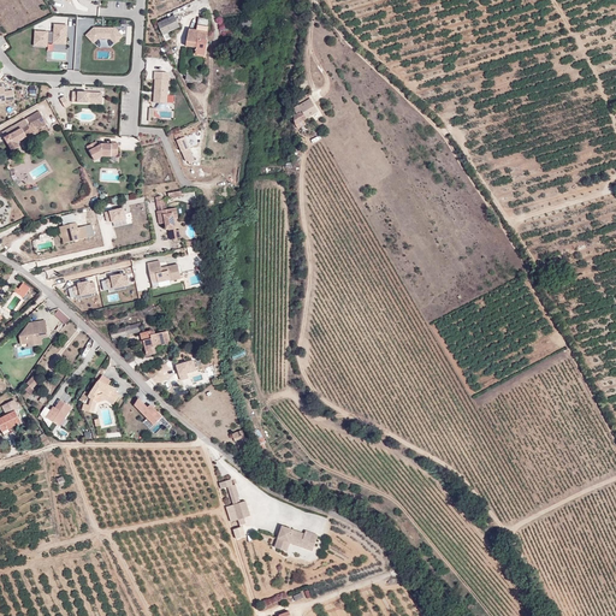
[(158,23),(164,37),(165,40),(166,41),(172,37),(169,33),(179,27),(173,16),(158,23)]
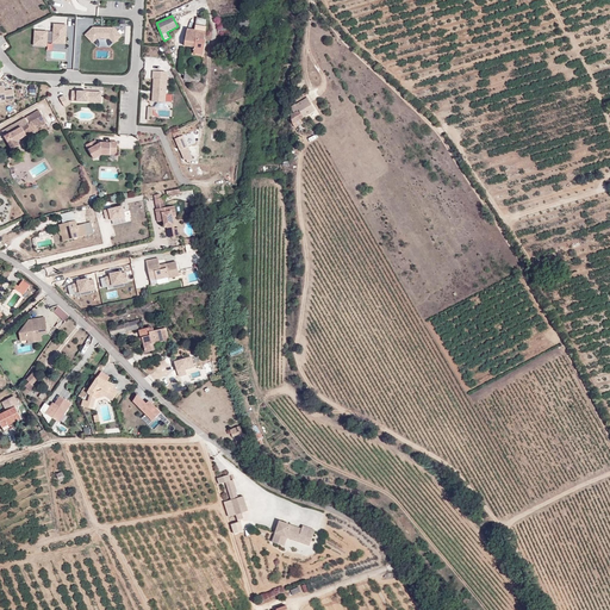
[(241,27),(251,25),(249,17),(238,20),(241,27)]
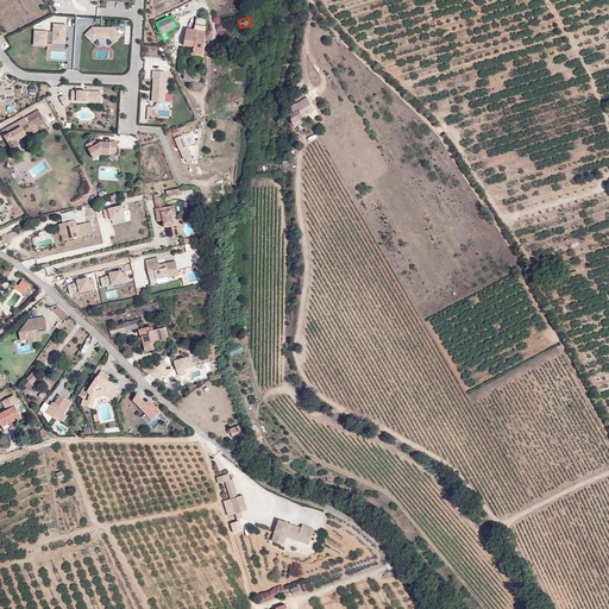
[(207,19),(196,18),(194,30),(187,29),(184,46),(194,48),(193,54),(202,55),(205,39),(203,39),(207,19)]
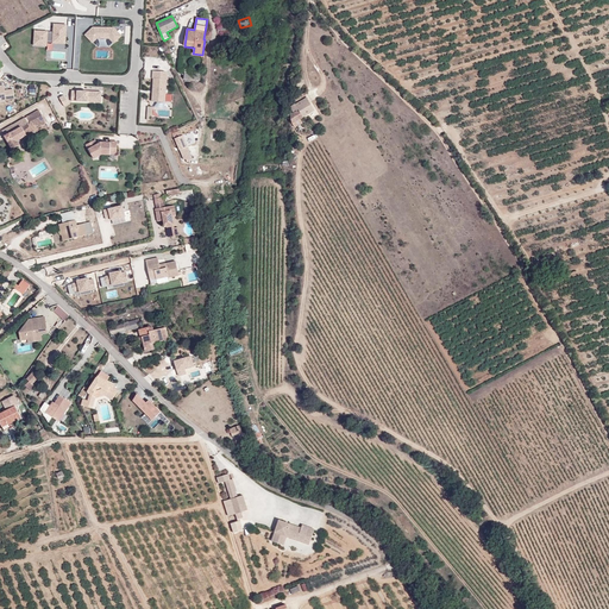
[(68,46),(69,26),(55,25),(55,33),(36,32),(35,48),(49,49),(48,51),(54,51),(55,45),(68,46)]
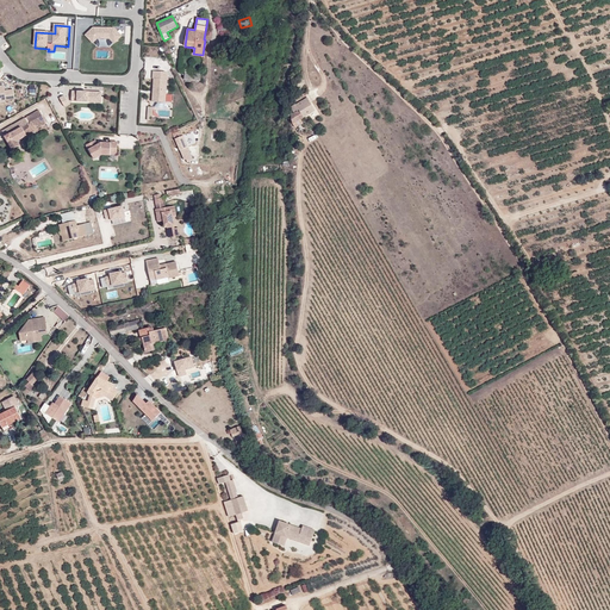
[(122,36),(114,29),(93,29),(86,36),(93,43),(98,39),(110,39),(113,44),(122,36)]
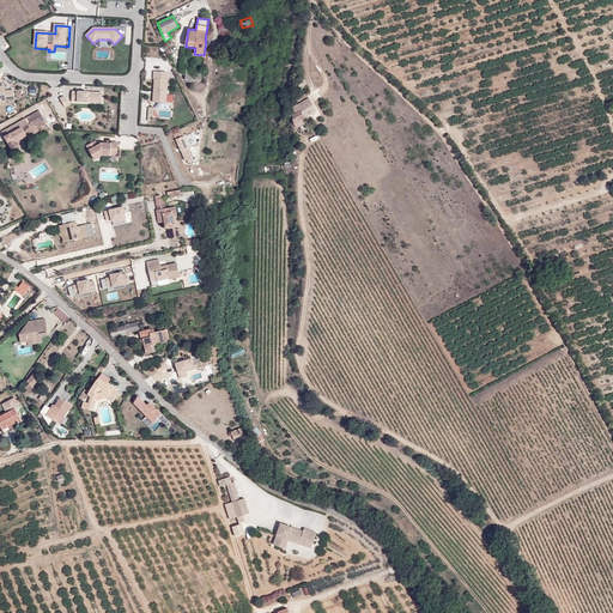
[(201,73),(186,71),(184,79),(201,82),(201,73)]
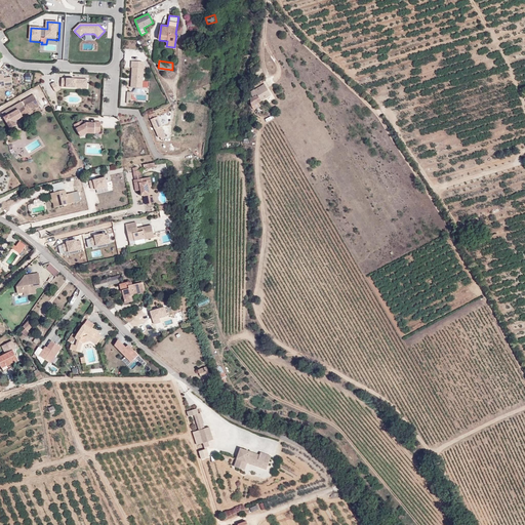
[(131,62),(131,68),(132,68),(131,88),(142,88),(144,69),(145,69),(145,68),(143,63),(131,62)]
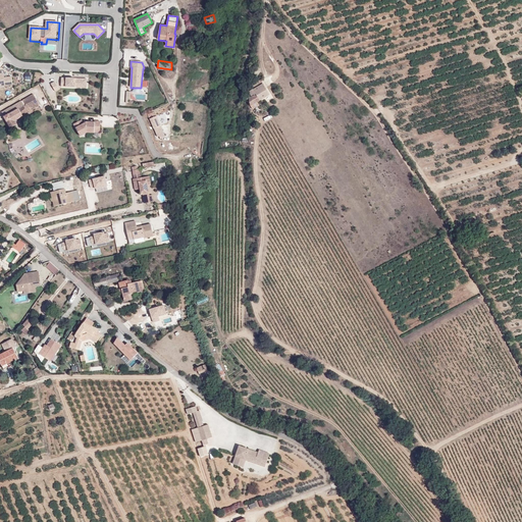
[(0,85),(12,85),(11,76),(3,77),(3,73),(0,72),(0,85)]
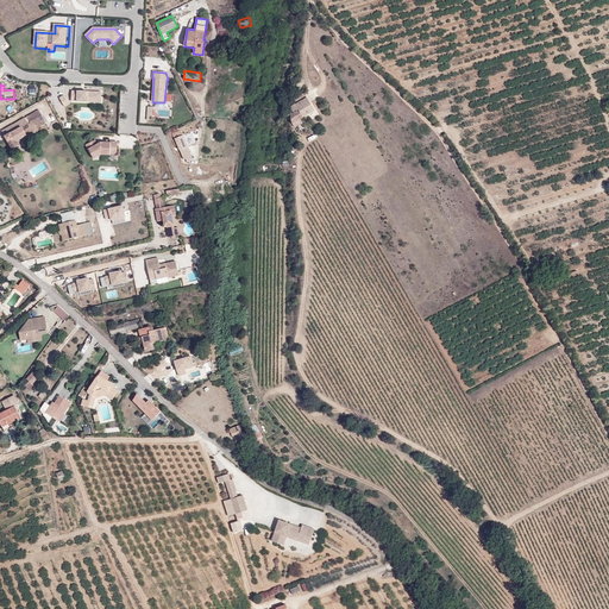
[(81,92),(71,92),(71,101),(93,102),(93,98),(98,98),(99,93),(83,92),(83,94),(81,93),(81,92)]
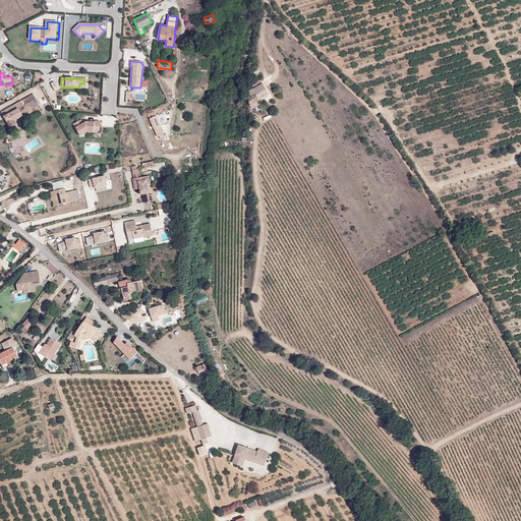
[(253,90),(263,83),(261,80),(251,87),(253,90)]
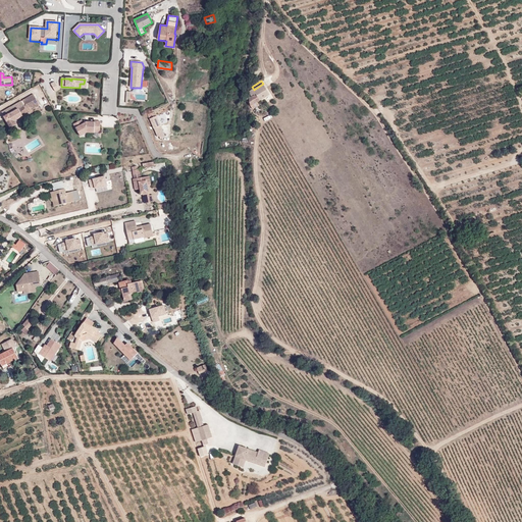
[(260,100),(269,95),(263,84),(254,90),(256,94),(260,100)]
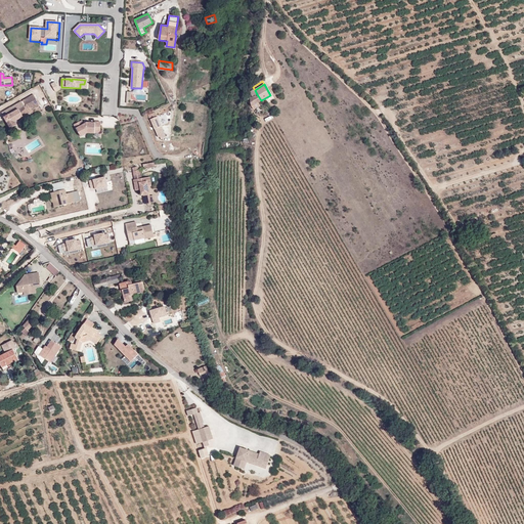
[(27,103),(35,98),(33,94),(23,100),(24,102),(25,104),(27,103)]
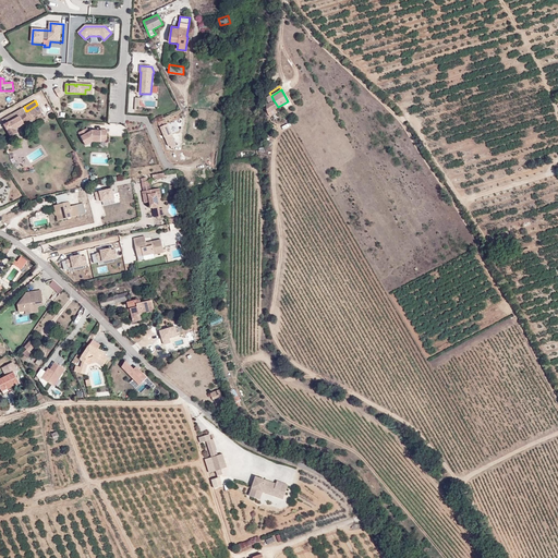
[(274,100),(266,105),(267,113),(268,113),(275,109),(278,107),(274,100)]
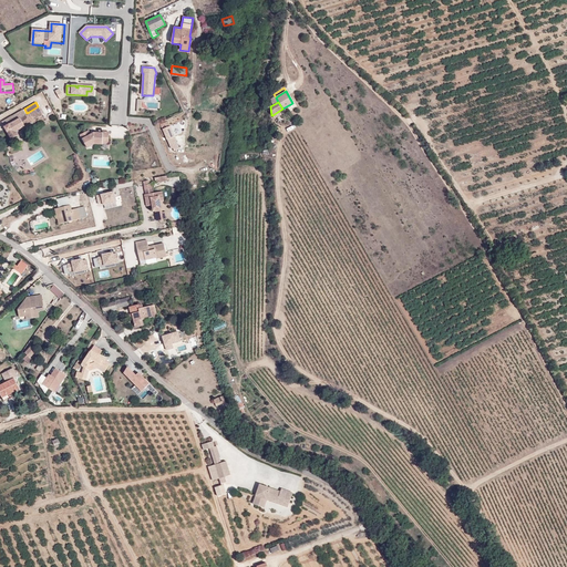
[(42,114),(38,106),(29,112),(33,120),(42,114)]
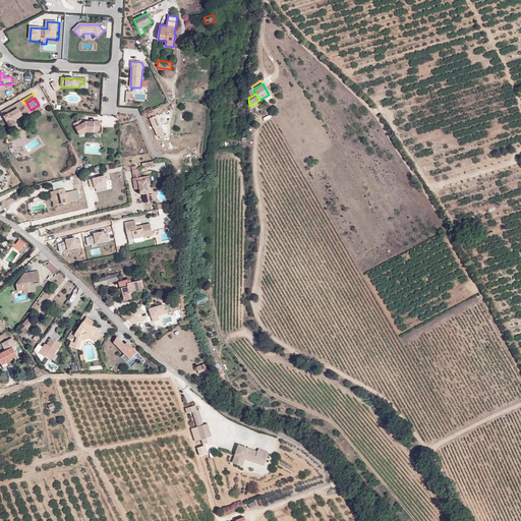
[(22,102),(21,101),(11,107),(11,106),(2,112),(4,116),(24,104),(23,102),(22,102)]
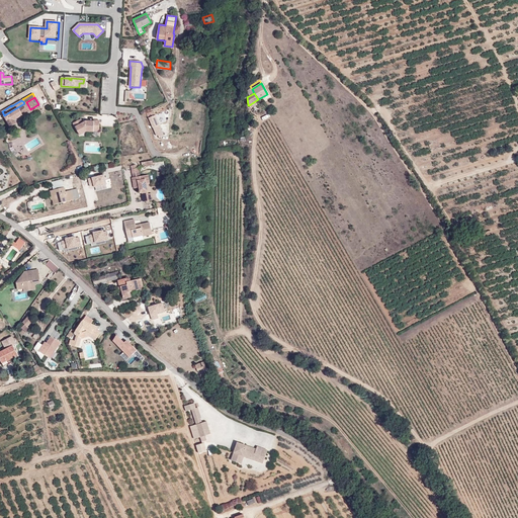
[(24,103),(4,115),(10,125),(15,122),(13,119),(22,114),(30,109),(26,102),(24,103)]
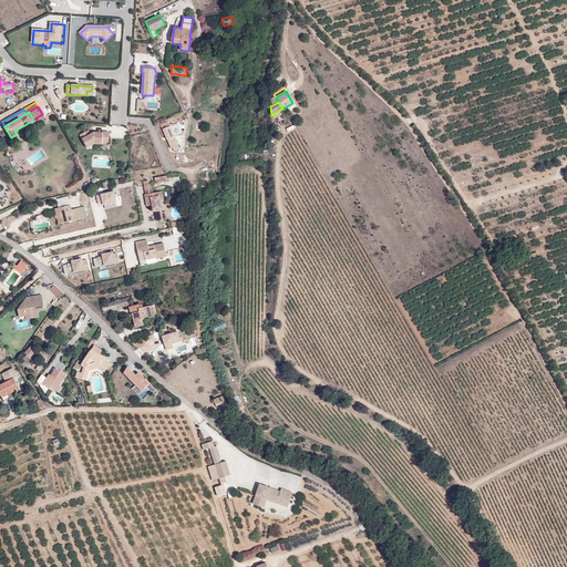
[(165,135),(172,148),(178,145),(177,143),(175,138),(169,125),(163,130),(165,135)]
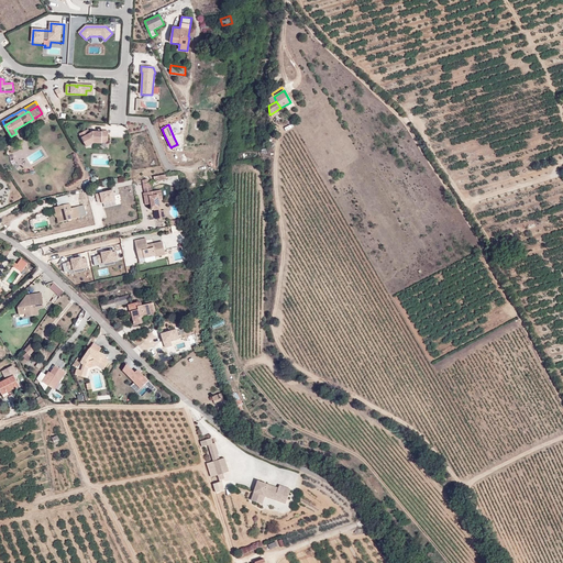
[(79,134),(86,147),(94,143),(101,143),(107,143),(108,132),(101,131),(101,132),(92,132),(89,134),(87,130),(79,134)]
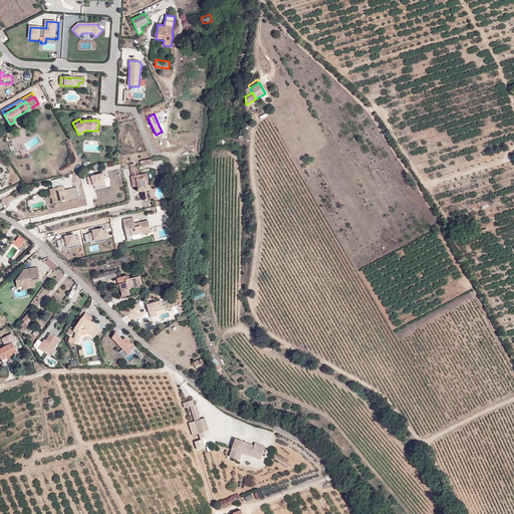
[(129,165),(130,173),(137,172),(137,168),(135,168),(134,164),(129,165)]
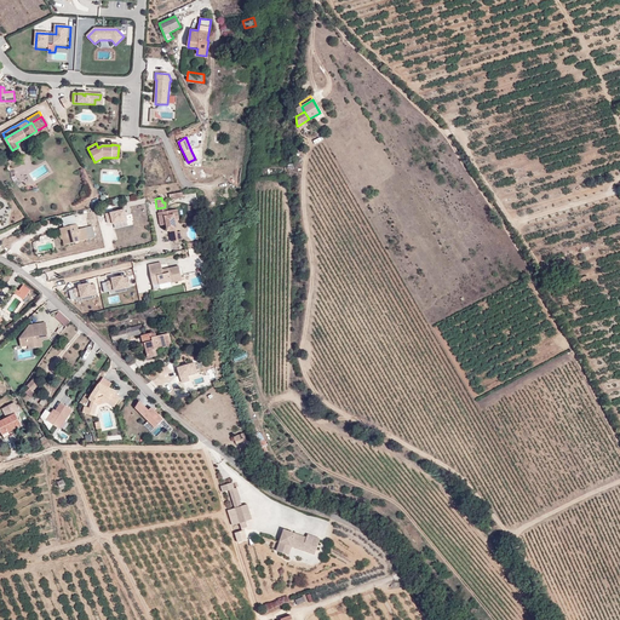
[(104,214),(107,223),(112,222),(112,224),(126,220),(124,210),(104,214)]
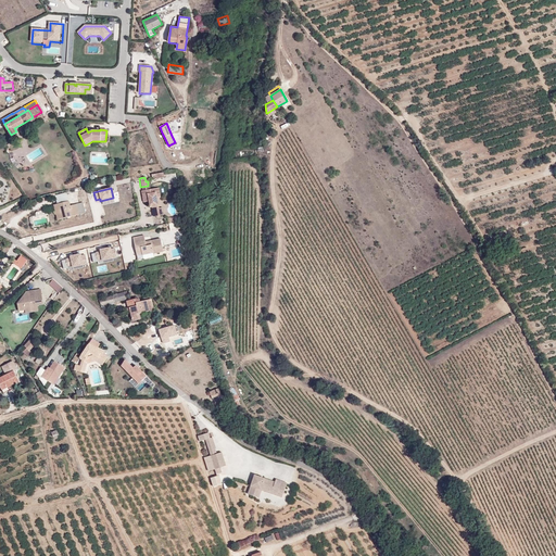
[(148,202),(148,204),(155,202),(155,198),(154,193),(151,193),(150,190),(149,190),(141,191),(140,191),(142,203),(148,202)]
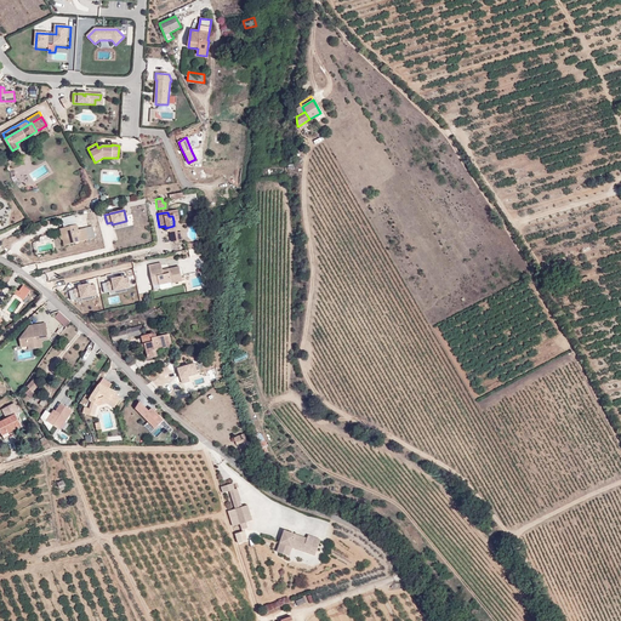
[(64,228),(75,224),(74,216),(62,218),(64,228)]
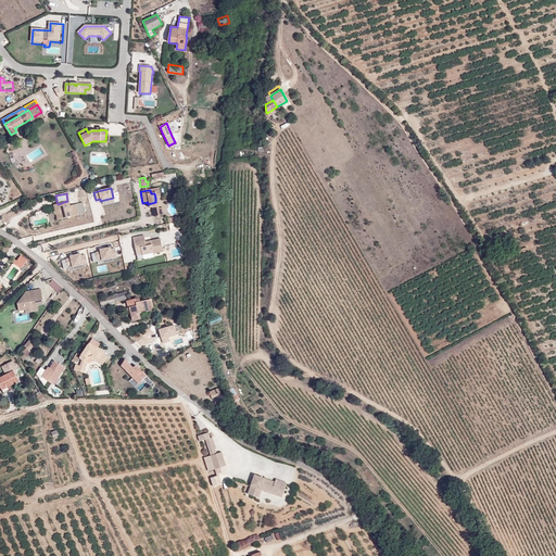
[(58,211),(55,212),(58,220),(79,214),(76,204),(71,205),(70,201),(67,201),(58,204),(57,204),(58,211)]
